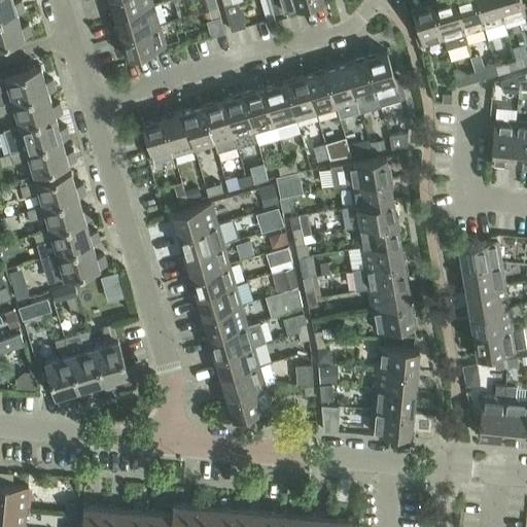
[(0,0),(0,16),(18,12),(25,10),(22,0),(14,2),(13,0),(0,0)]
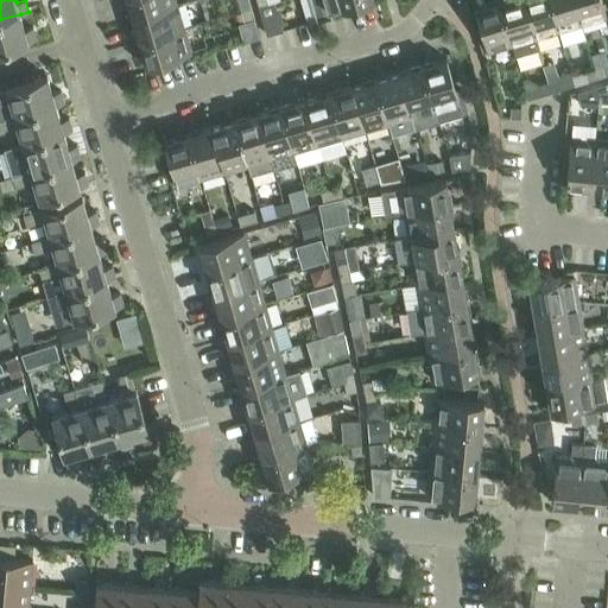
[(127,0),(133,19),(177,6),(175,0),(127,0)]
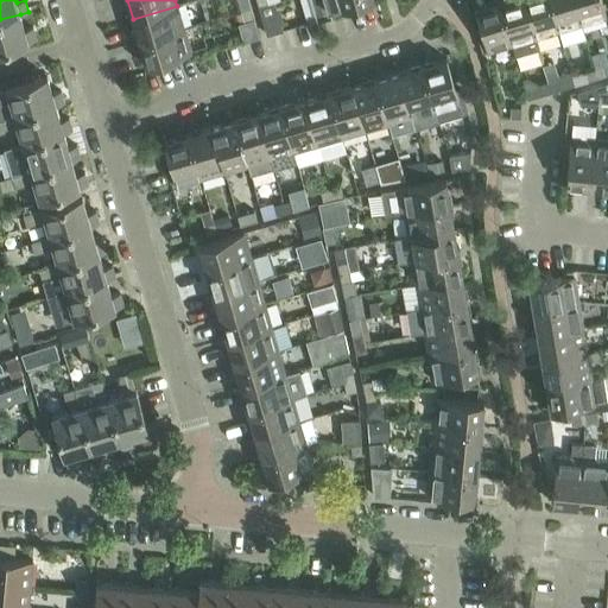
[(247,0),(239,2),(241,12),(242,12),(252,10),(248,0),(247,0)]
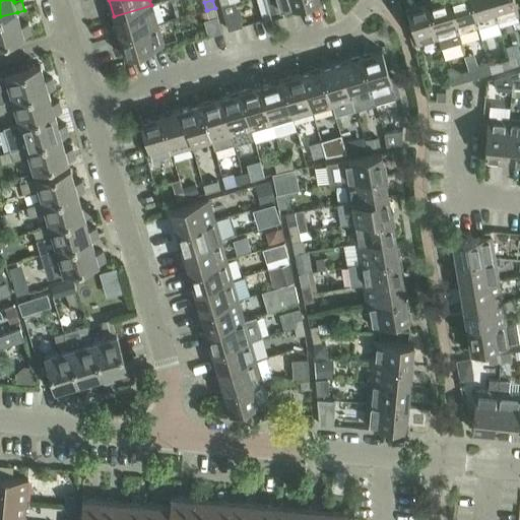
[(265,0),(270,17),(282,13),(281,11),(283,10),(318,0),(265,0)]
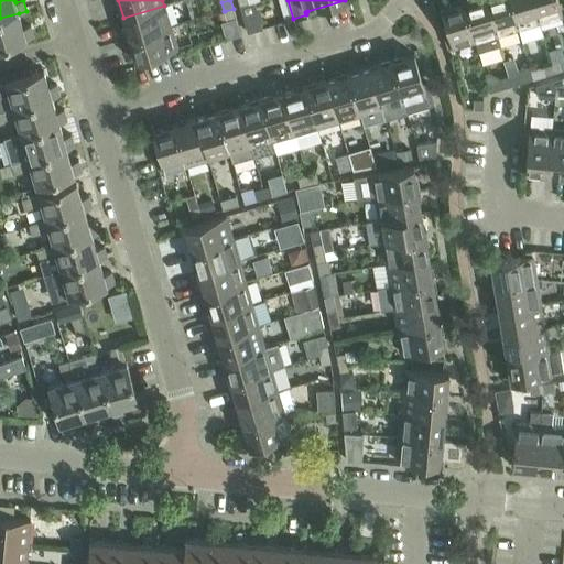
[(486,0),(466,0),(463,1),(475,41),(475,43),(478,52),(479,52),(500,46),(497,34),(486,0)]
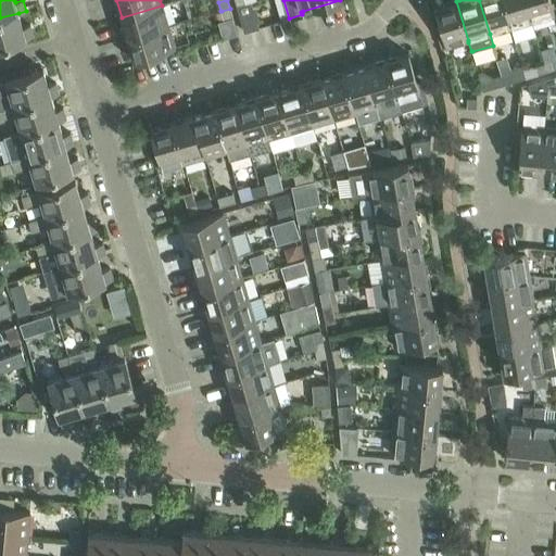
[(502,0),(479,0),(490,34),(510,27),(502,0)]
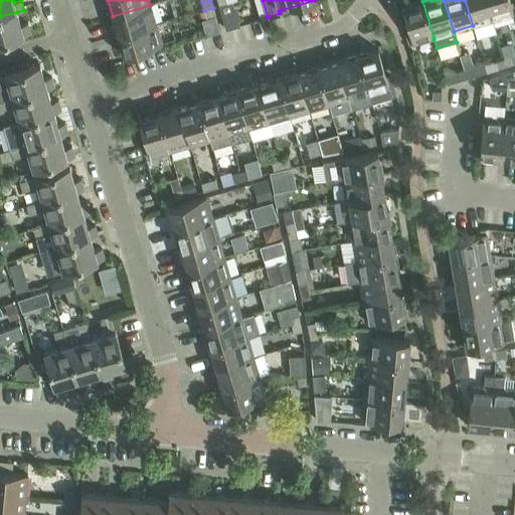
[(487,0),(465,0),(473,25),(493,20),(492,18),(487,0)]
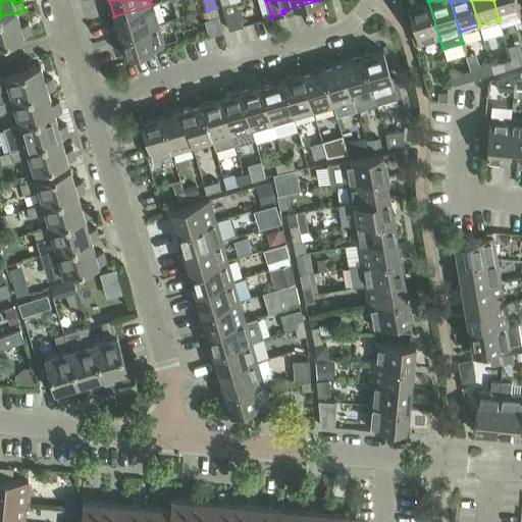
[(516,0),(493,0),(499,18),(500,20),(521,14),(516,0)]
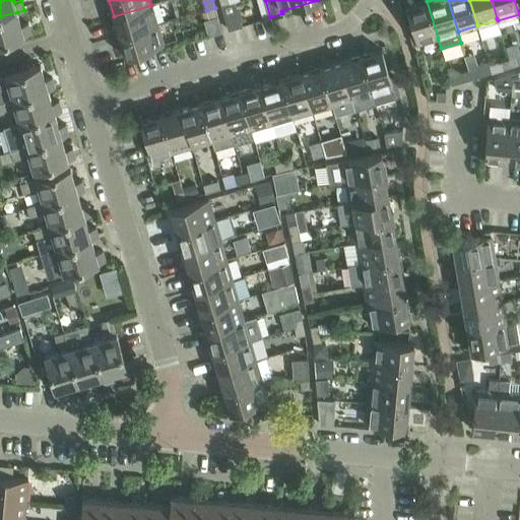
[(229,31),(242,26),(235,1),(229,3),(220,5),(229,31)]
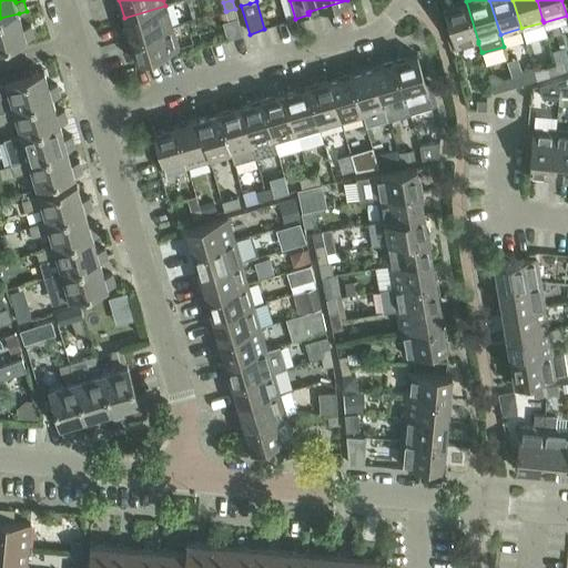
[(466,1),(443,8),(455,48),(478,41),(466,1)]
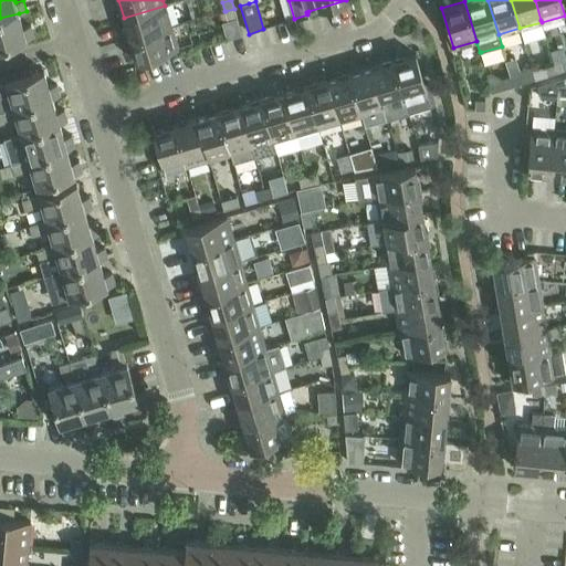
[(124,18),(130,39),(171,28),(165,6),(124,18)]
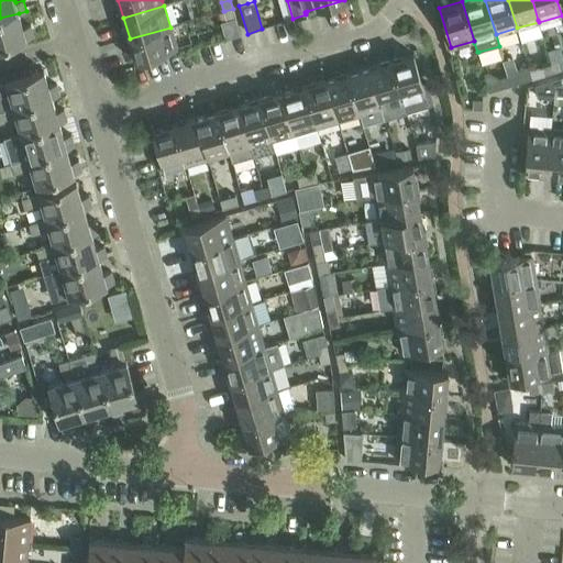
[(225,21),(235,19),(233,9),(224,11),(223,11),(225,21)]
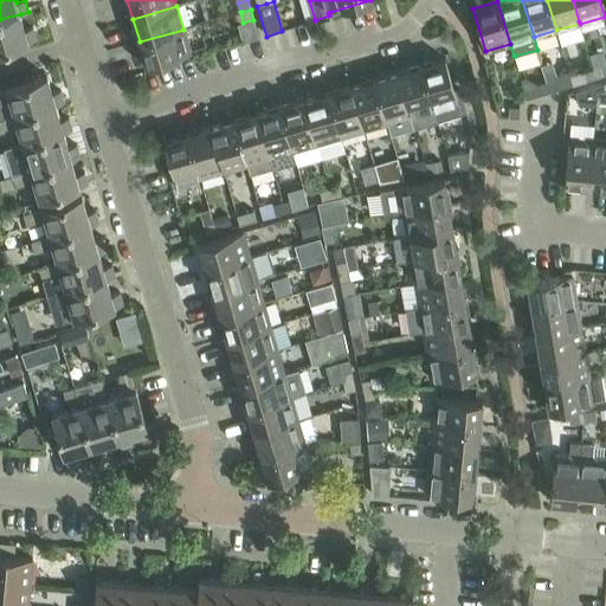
[(25,30),(20,14),(0,19),(0,50),(28,43),(28,42),(37,39),(33,27),(25,30)]
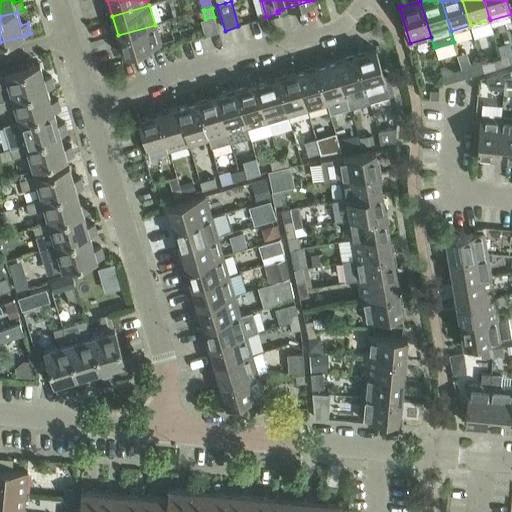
[(161,45),(155,25),(118,35),(123,56),(161,45)]
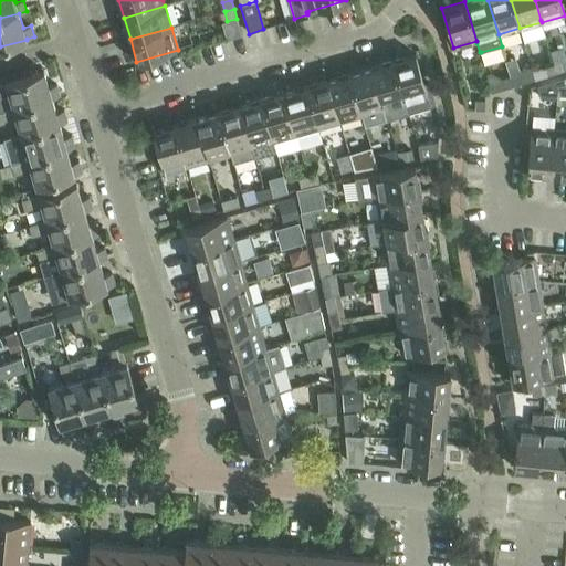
[(416,55),(394,62),(406,103),(406,104),(408,114),(409,114),(431,107),(416,55)]
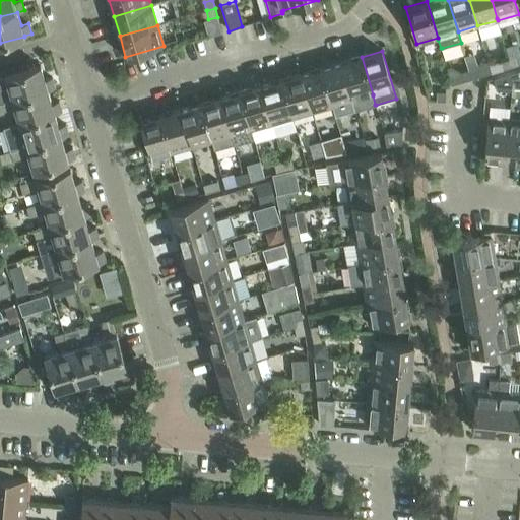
[(362,57),(341,62),(346,78),(352,100),(351,101),(354,110),(375,105),(373,95),(373,94),(362,57)]
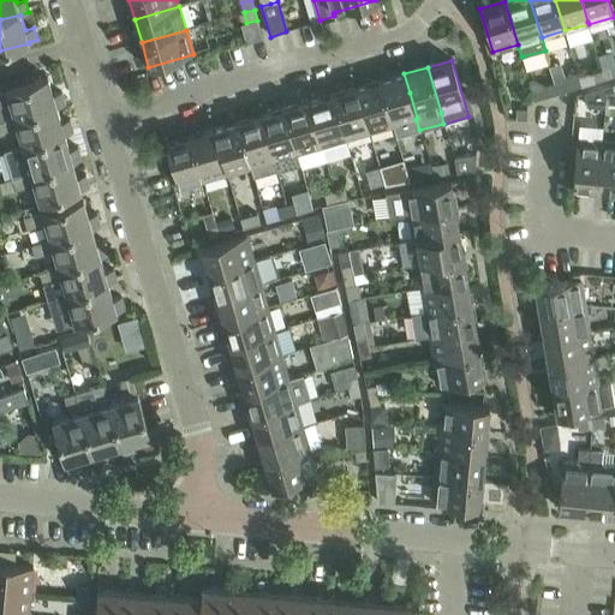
[(602,70),(604,79),(614,77),(611,67),(602,70)]
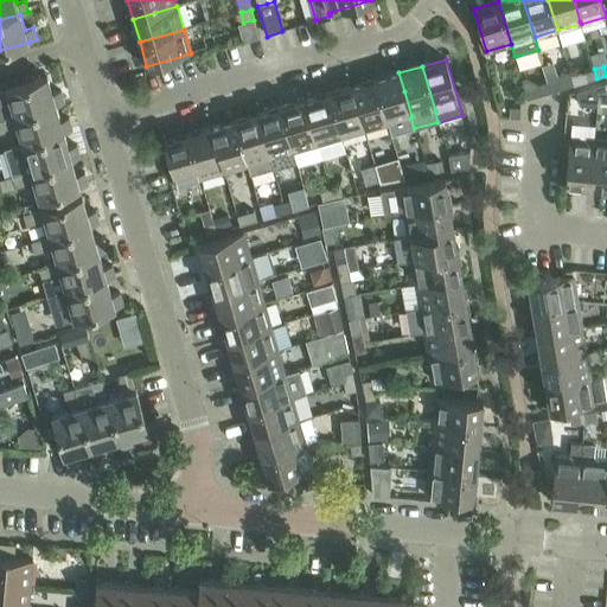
[(583,71),(587,82),(596,78),(594,69),(583,71)]
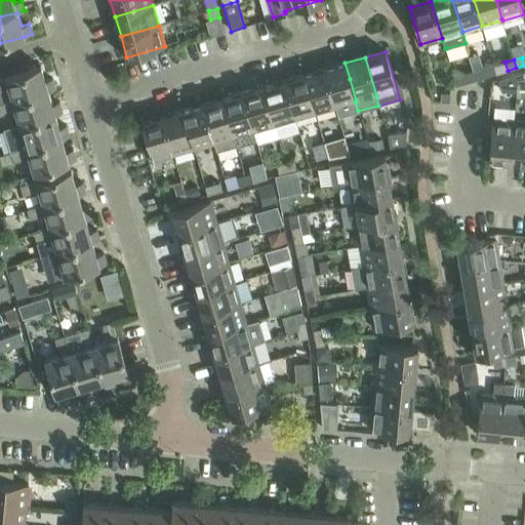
[(482,69),(474,71),(476,80),(484,77),(497,74),(493,62),(481,65),(483,69),(482,69)]
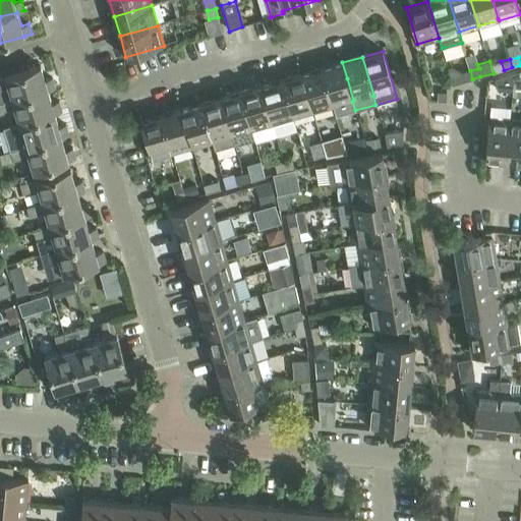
[(4,68),(0,69),(0,103),(12,100),(13,100),(48,91),(55,89),(52,78),(45,80),(41,65),(29,69),(26,62),(19,64),(4,68)]
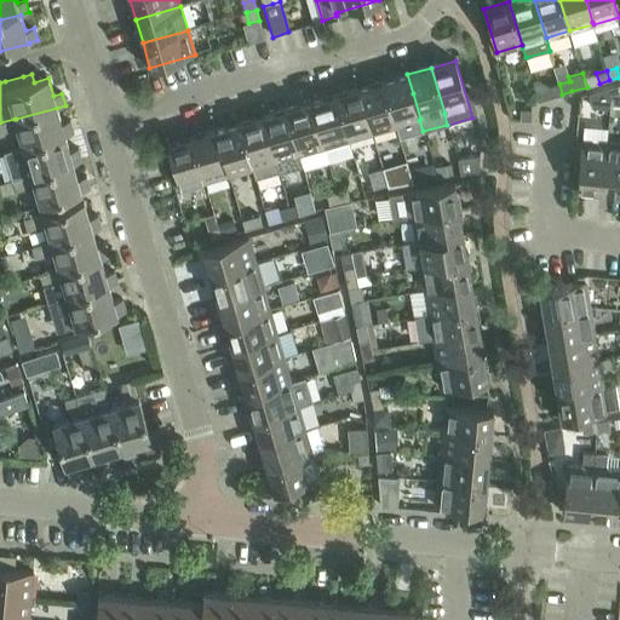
[(407,74),(384,81),(392,110),(397,126),(399,125),(419,120),(420,119),(413,93),(407,74)]
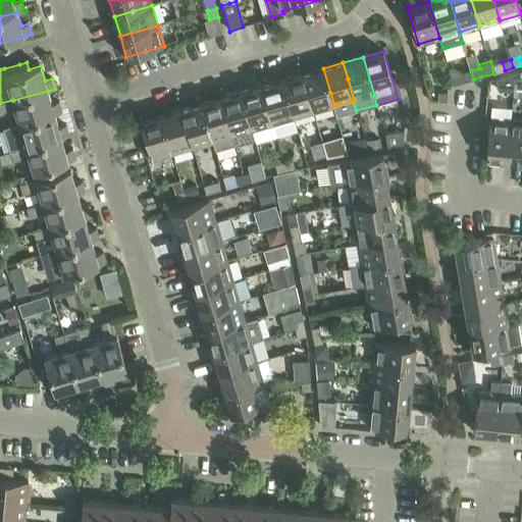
[(323,68),(303,74),(311,100),(314,112),(334,106),(330,93),(323,68)]
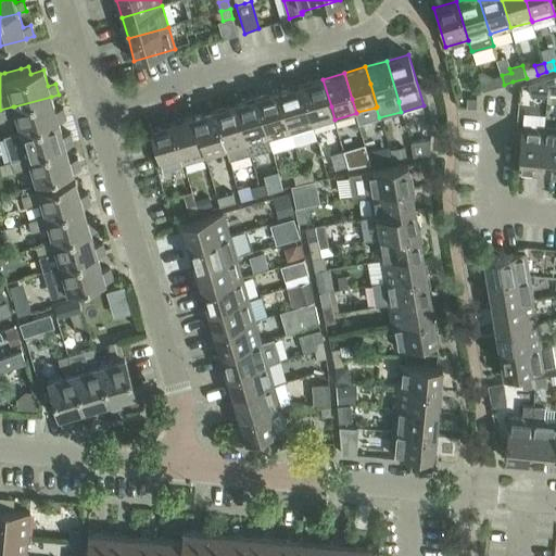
[(495,77),(481,80),(483,90),(495,87),(504,85),(502,75),(495,77)]
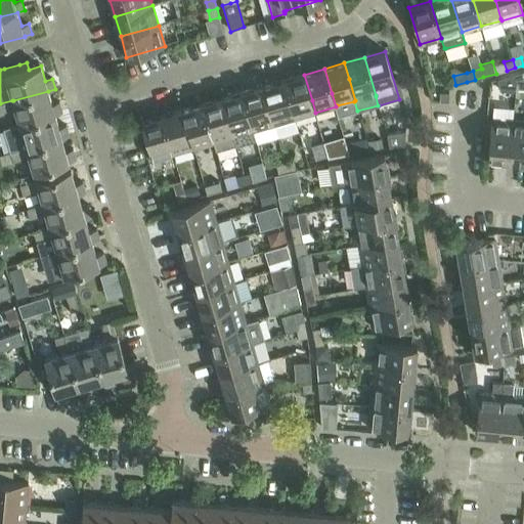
[(523,77),(522,71),(514,74),(516,82),(523,79),(523,77)]
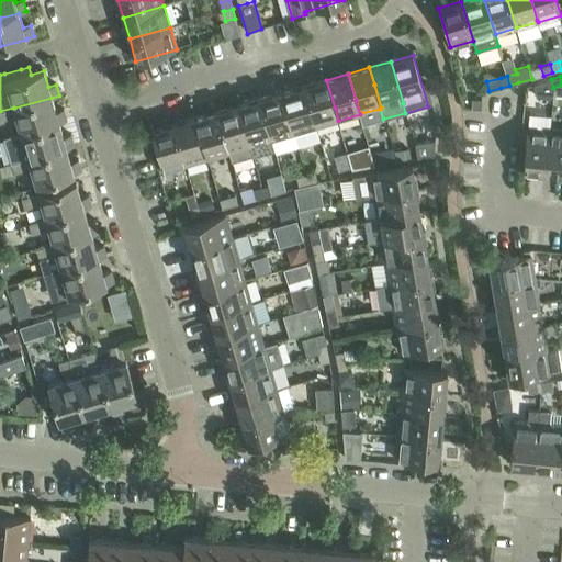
[(551,79),(534,85),(537,98),(539,98),(552,99),(553,94),(553,89),(553,88),(551,79)]
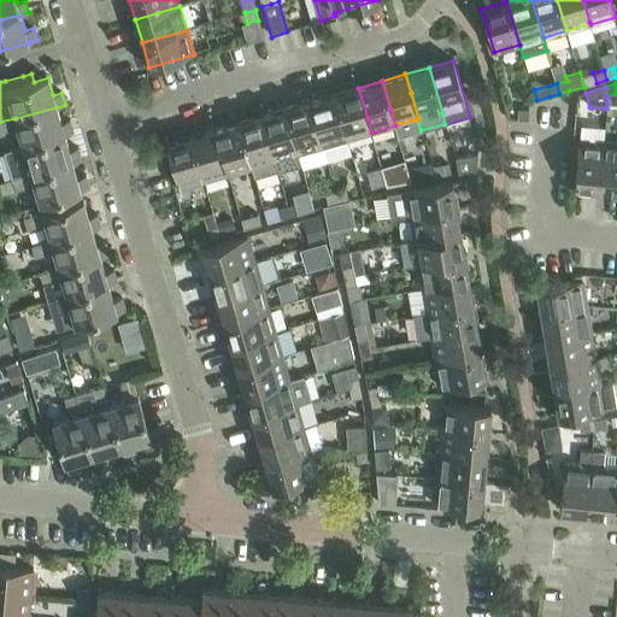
[(358,88),(334,95),(346,140),(371,133),(368,118),(358,88)]
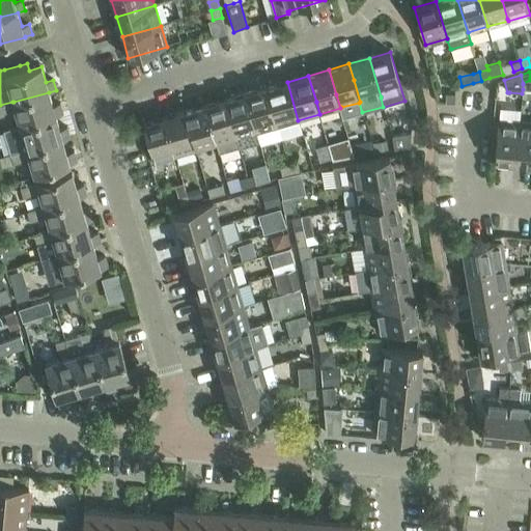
[(287,82),(266,88),(281,139),(302,134),(299,121),(298,120),(287,82)]
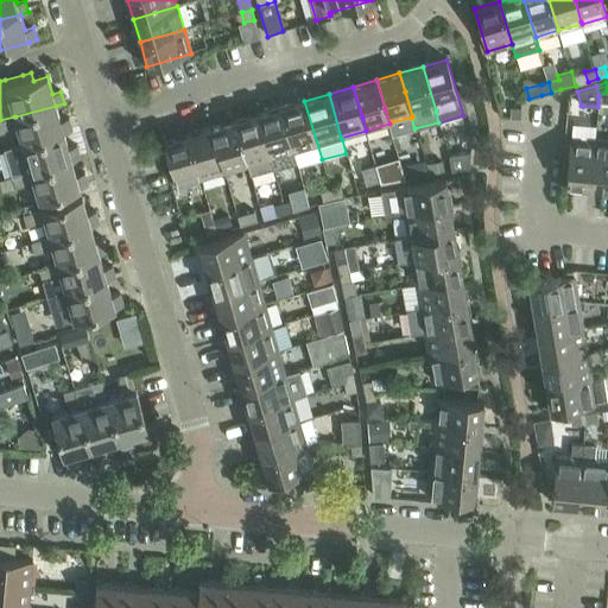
[(304,101),(280,107),(285,122),(293,151),(295,153),(298,166),(322,159),(304,101)]
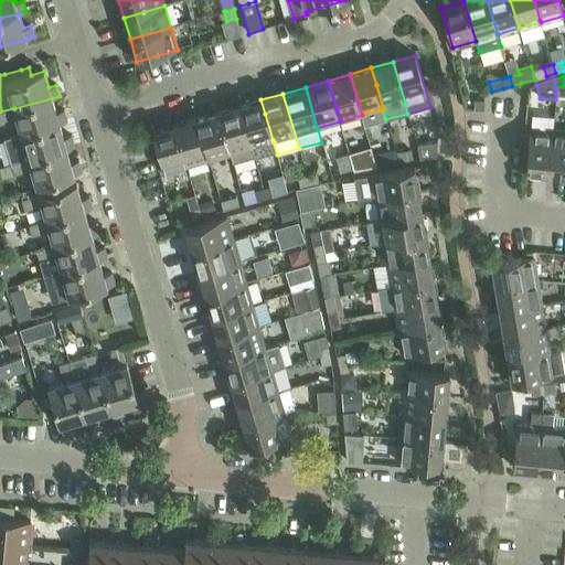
[(13,108),(0,112),(0,125),(17,120),(20,134),(59,123),(66,120),(63,110),(56,113),(52,98),(14,108),(13,108)]
